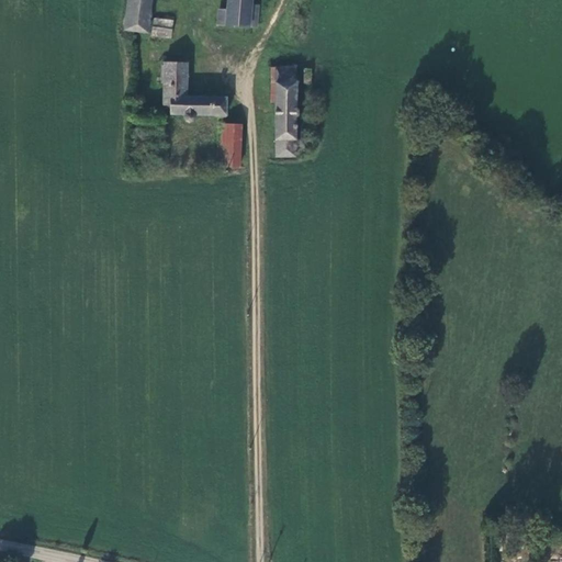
[(147,33),(152,0),(127,0),(124,29),(147,33)]
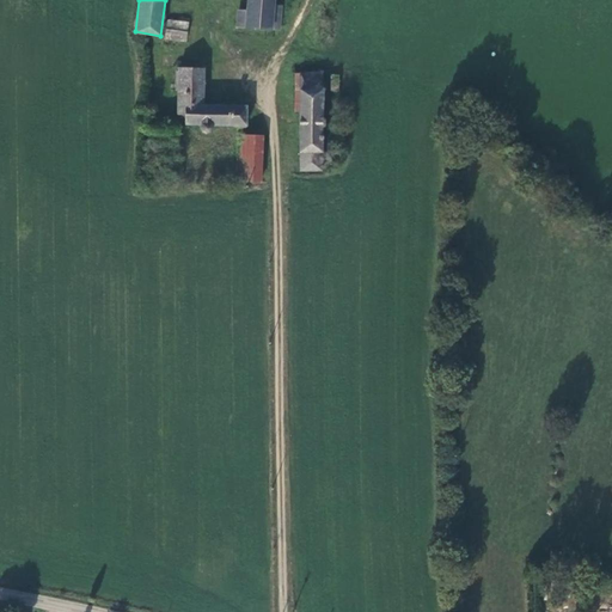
[(238,26),(271,30),(274,7),(274,0),(250,0),(249,11),(240,11),(238,26)]
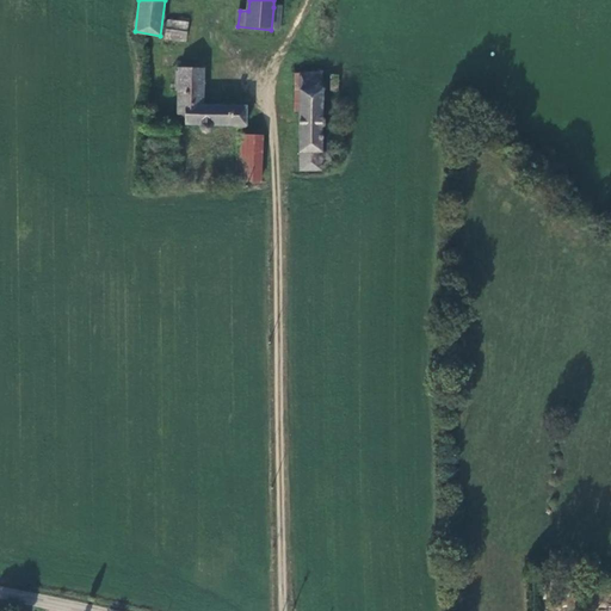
[(271,30),(281,30),(283,7),(273,7),(271,30)]
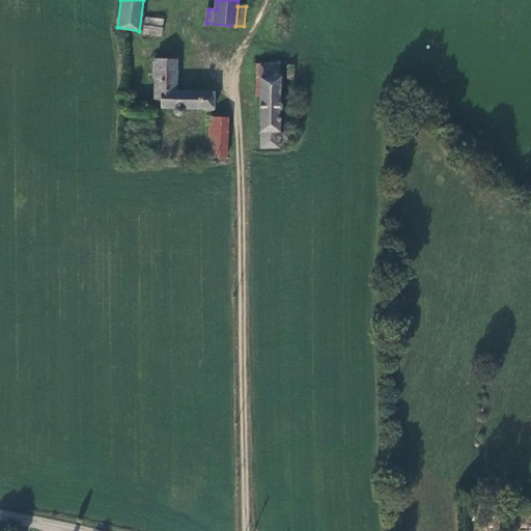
[(147,18),(145,36),(162,36),(164,20),(147,18)]
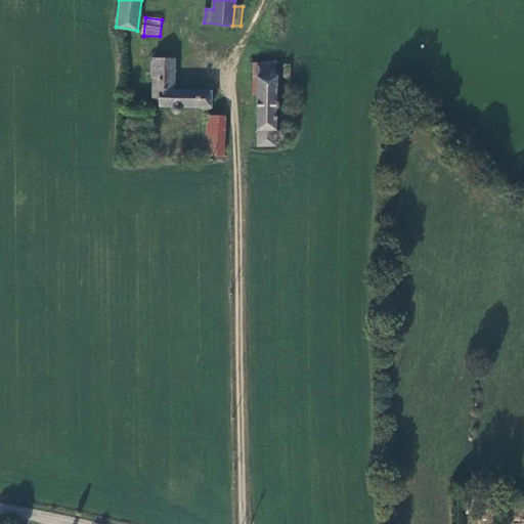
[(150,97),(160,98),(160,91),(175,91),(175,62),(153,61),(150,97)]
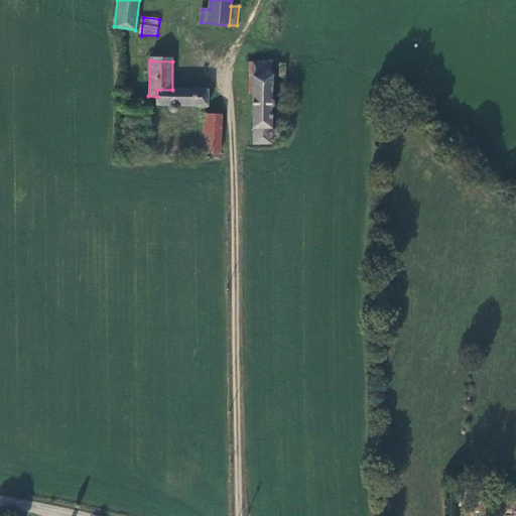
[(254,141),(271,142),(272,120),(276,120),(279,118),(280,115),(279,112),(277,110),(271,109),(273,61),(250,60),(250,75),(254,75),(254,141)]
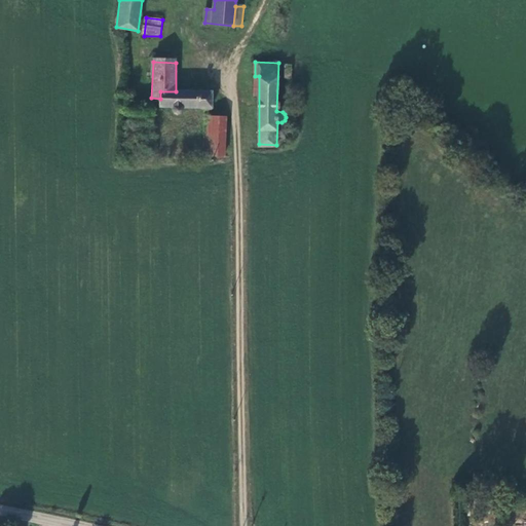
[(212,95),(178,91),(176,91),(160,91),(160,99),(159,107),(173,108),(173,110),(175,112),(178,113),(180,113),(182,111),(184,108),(207,108),(211,108),(212,95)]
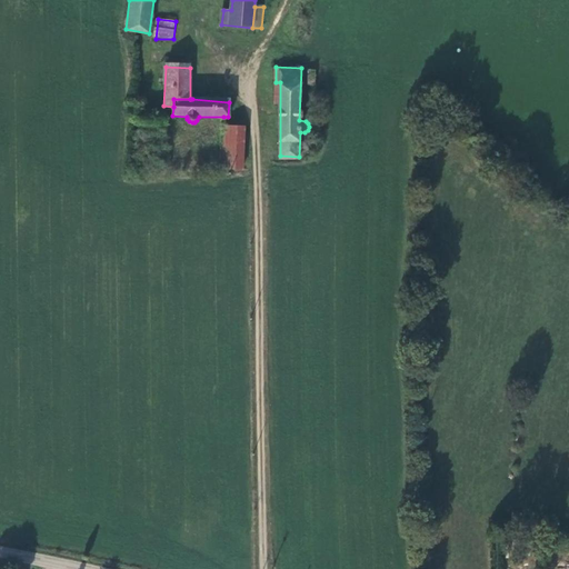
[(222,128),(219,169),(241,170),(245,129),(222,128)]
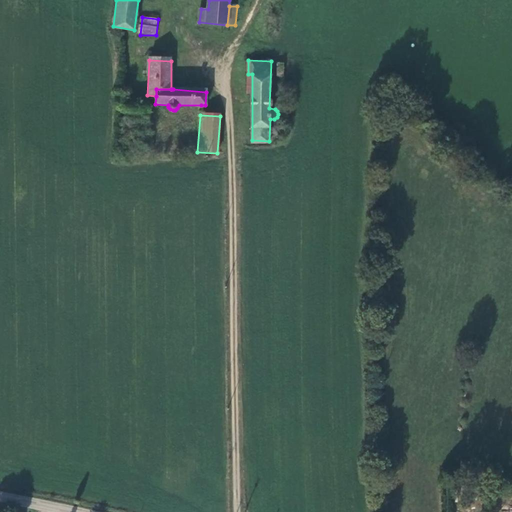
All buildings are outlined.
